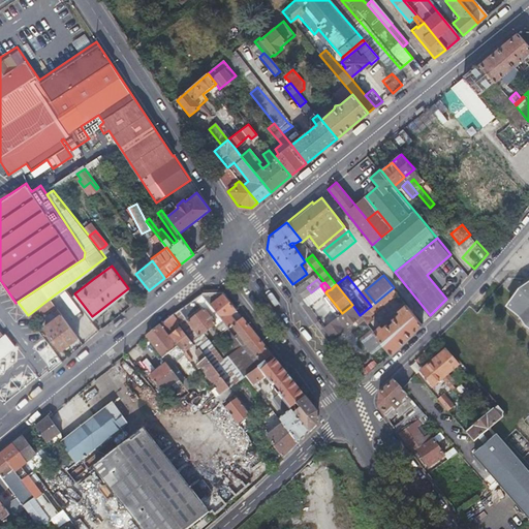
[(516,297),(509,303),(523,313),(528,323),(528,284),(526,286),(528,288),(523,292),(521,290),(516,297)]
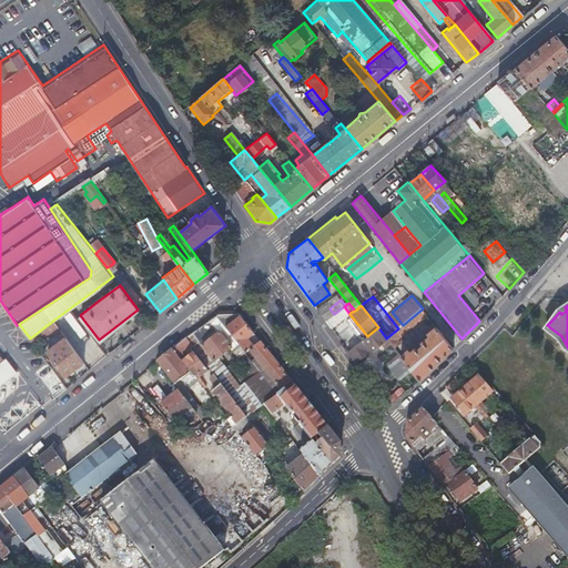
[(325,321),(330,317),(334,314),(330,308),(328,306),(320,313),(325,321)]
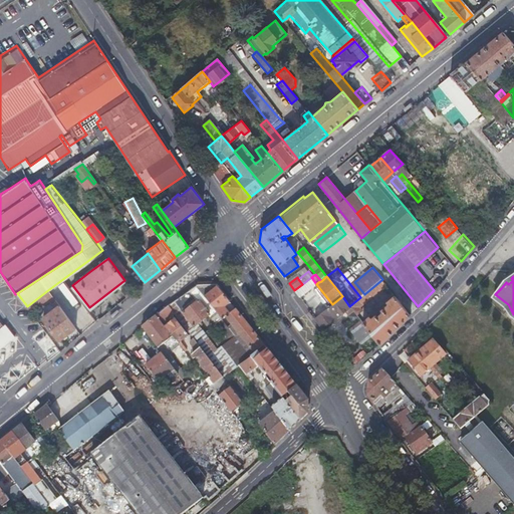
[(311,277),(302,284),(298,287),(294,290),(299,297),(316,284),(311,277)]
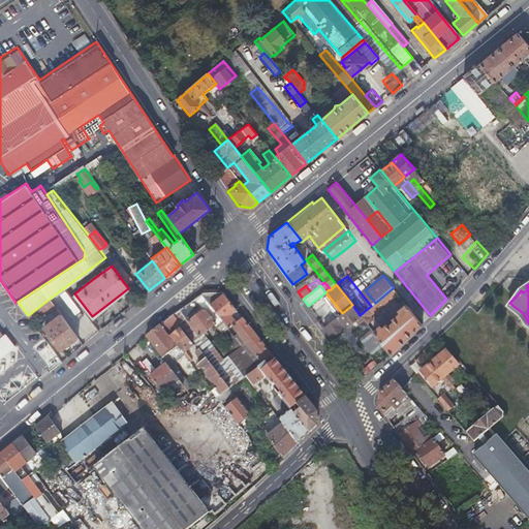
[(360,315),(362,316),(367,323),(367,324),(373,319),(371,315),(398,292),(394,287),(375,303),(371,306),(360,315)]
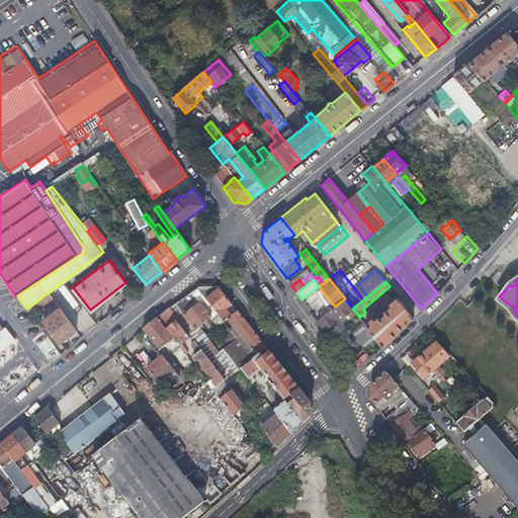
[(197,289),(224,323),(228,320),(232,316),(229,312),(231,311),(232,312),(236,309),(218,287),(207,288),(197,289)]
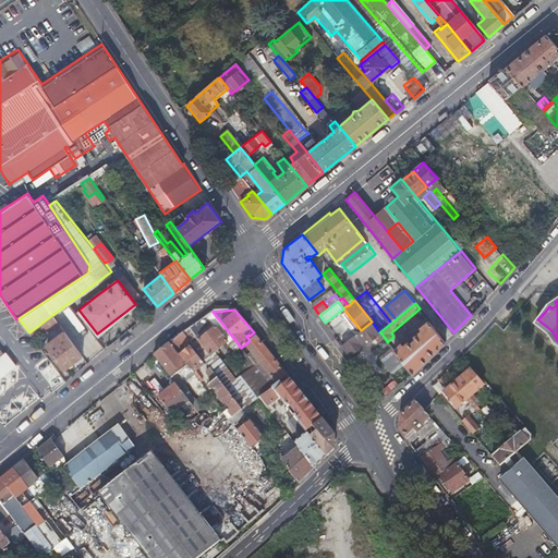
[(241,348),(213,312),(205,317),(225,343),(226,342),(234,352),(235,351),(241,348)]
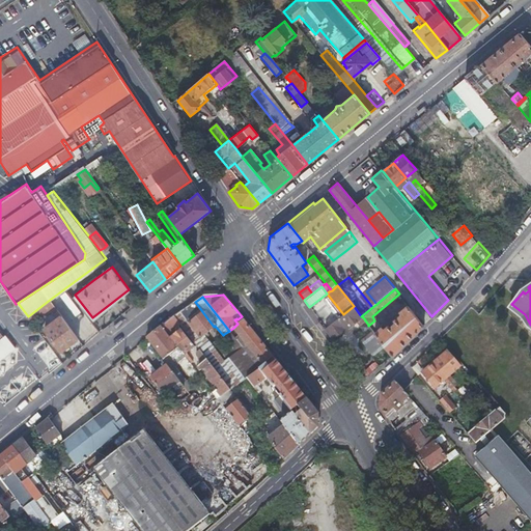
[(56,307),(54,303),(51,299),(28,316),(33,324),(56,307)]
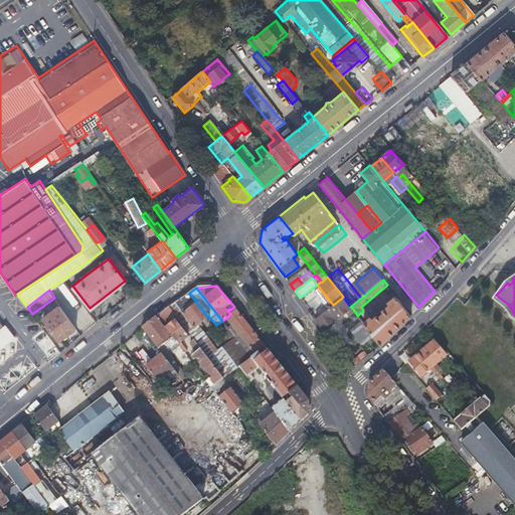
[(229,374),(240,366),(250,357),(222,321),(217,324),(223,332),(217,337),(211,342),(204,334),(201,337),(194,327),(207,317),(189,293),(169,307),(194,340),(224,378),(229,374)]
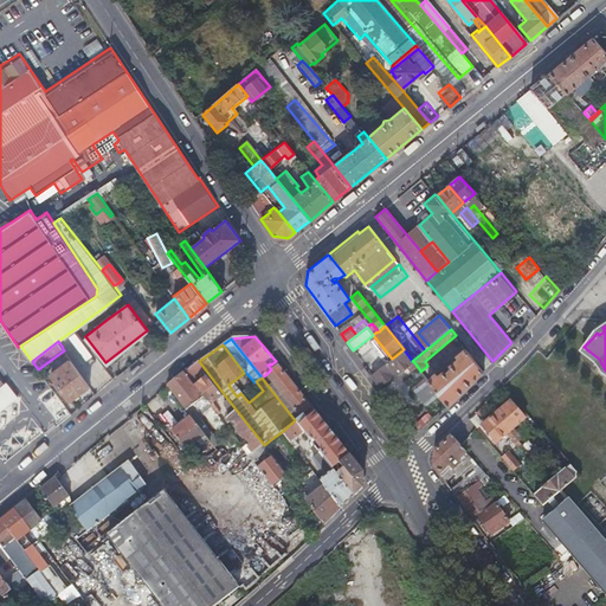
[(440,395),(449,405),(484,371),(466,348),(457,356),(459,358),(451,366),(452,367),(445,373),(444,372),(439,375),(437,373),(429,380),(440,395)]
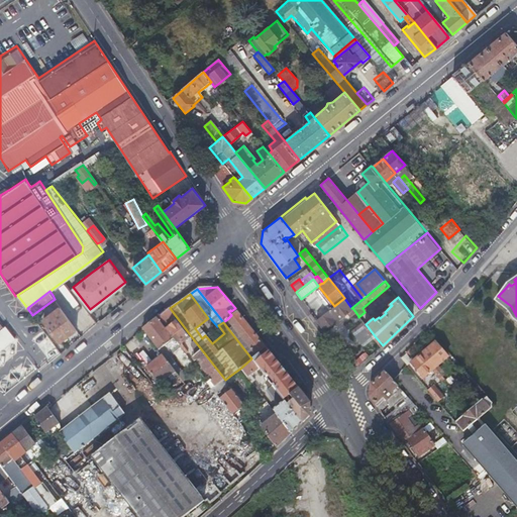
[(351,308),(344,298),(334,306),(316,320),(324,330),(353,309),(351,308)]
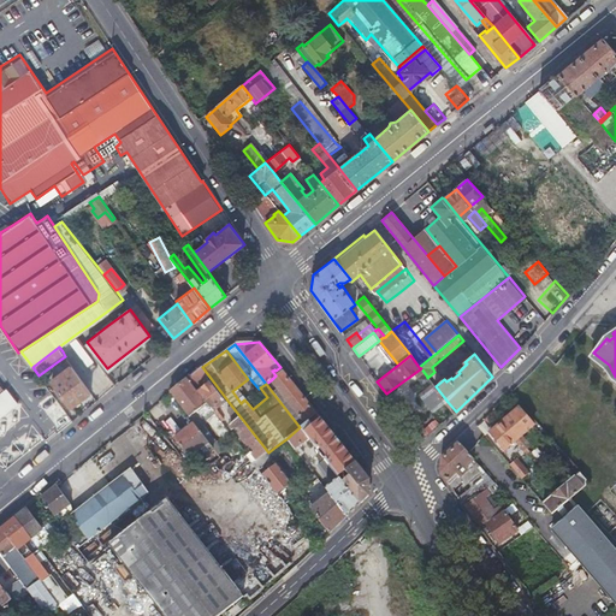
[(64,361),(66,365),(69,367),(53,379),(73,407),(93,392),(67,359),(64,361)]
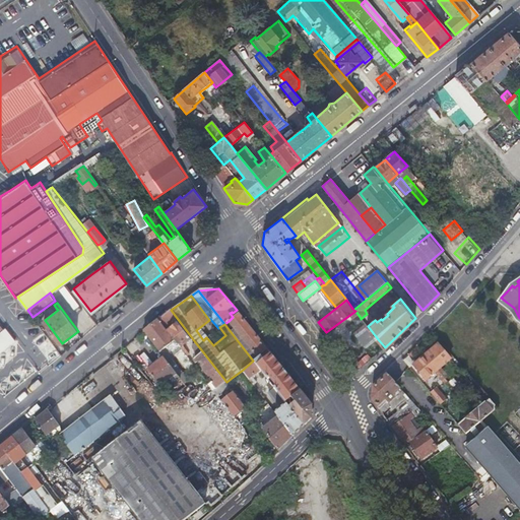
[(169,311),(157,320),(174,341),(186,356),(190,354),(183,345),(190,340),(169,311)]
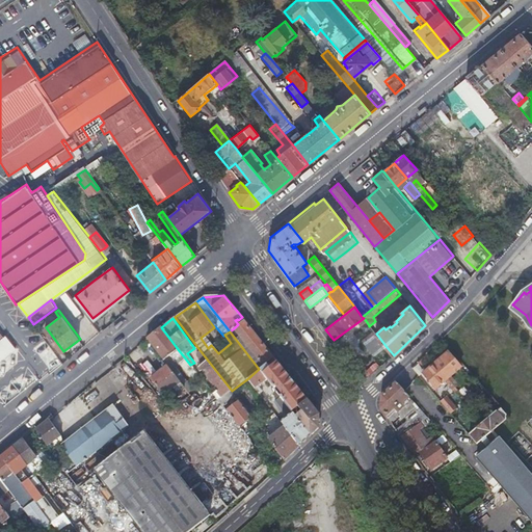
[(238,324),(234,328),(263,366),(274,357),(247,325),(244,320),(238,324)]
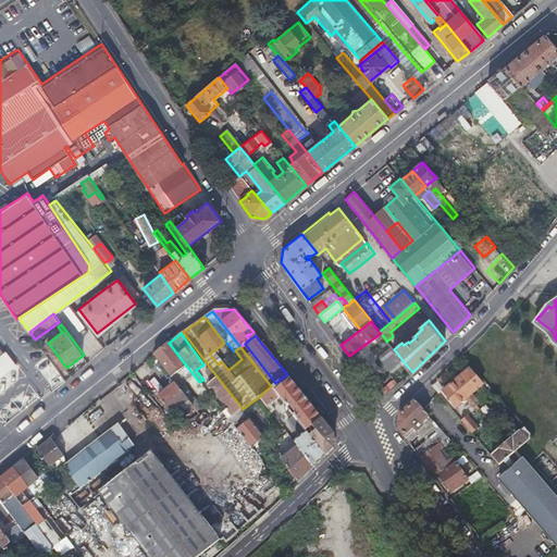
[(242,359),(235,350),(234,351),(225,342),(224,343),(210,354),(218,364),(221,361),(229,370),(235,364),(242,359)]
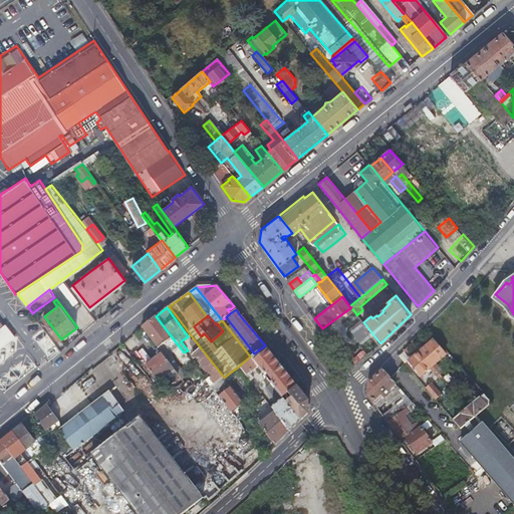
[(172,337),(156,316),(142,327),(159,348),(172,337)]
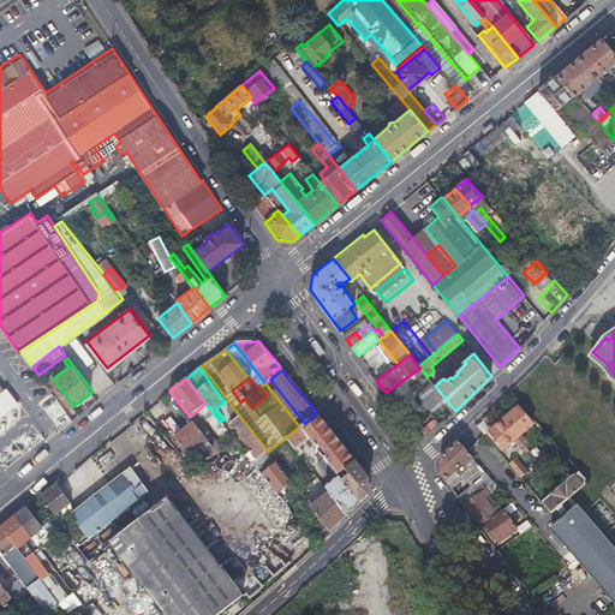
[(270,380),(266,383),(299,427),(302,425),(304,423),(270,380)]
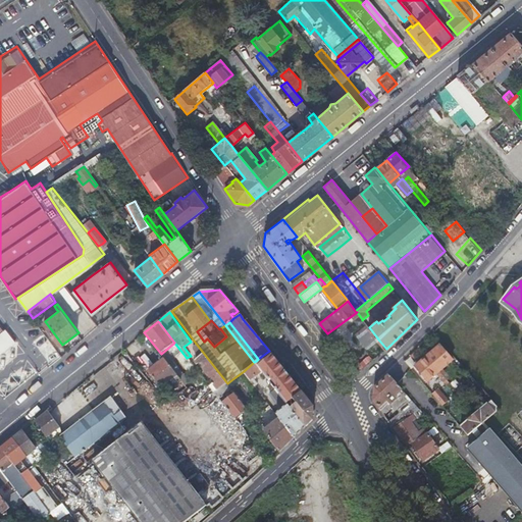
[(379,341),(369,327),(358,335),(368,349),(379,341)]
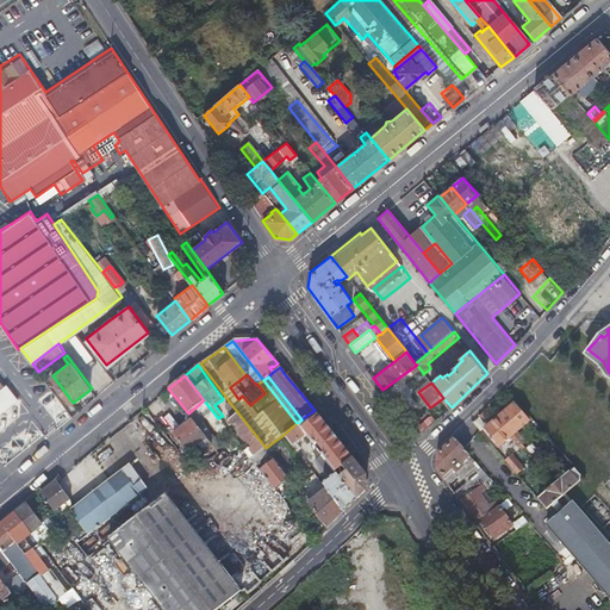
[(0,412),(19,399),(12,388),(0,397),(0,412)]
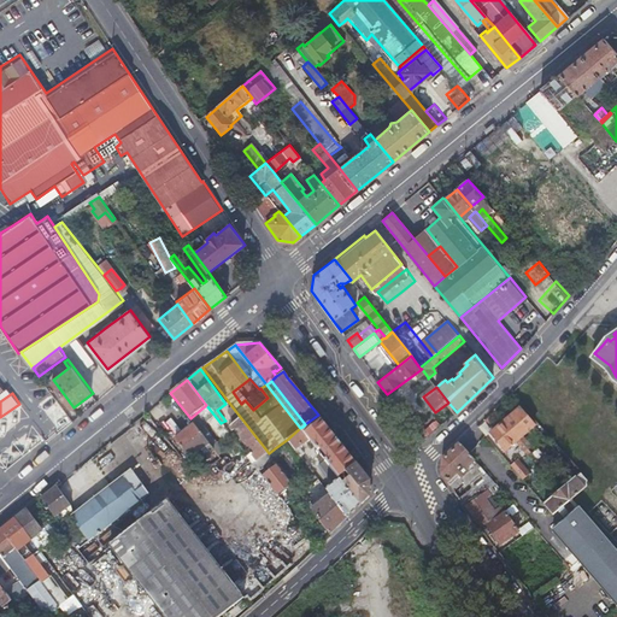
[(60,429),(71,421),(52,397),(40,406),(60,429)]
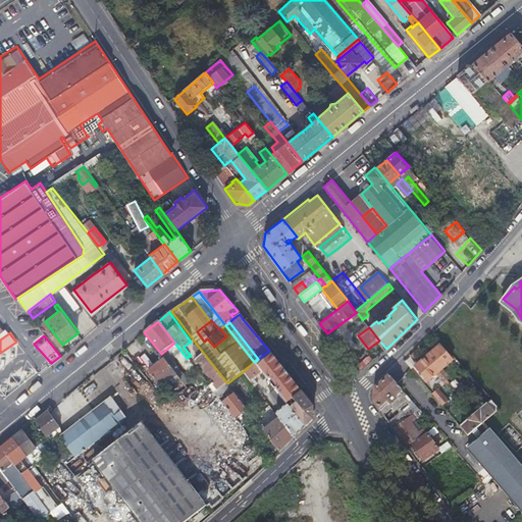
[(211,389),(214,394),(227,383),(197,345),(194,347),(194,348),(194,349),(199,356),(197,357),(199,360),(195,362),(198,366),(201,364),(202,364),(203,365),(204,366),(205,369),(205,373),(203,374),(208,381),(211,379),(212,379),(214,379),(216,382),(215,387),(211,389)]
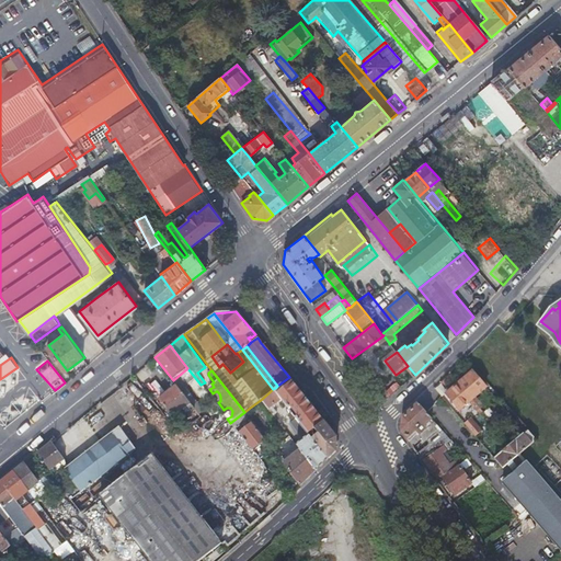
[(485,388),(471,371),(458,384),(472,399),(485,388)]
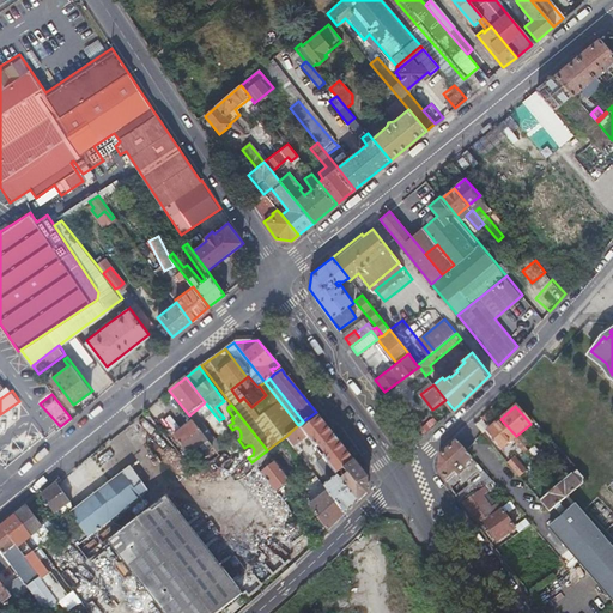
[(303,422),(301,424),(298,425),(308,437),(311,441),(316,447),(319,444),(327,455),(326,456),(323,457),(337,472),(338,474),(340,472),(343,474),(356,463),(353,460),(316,412),(303,422)]
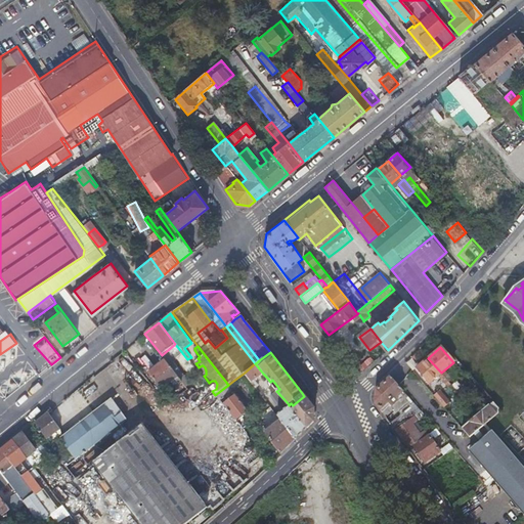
[(428,358),(417,368),(430,383),(438,376),(442,381),(445,378),(451,385),(454,383),(451,379),(453,377),(450,373),(444,378),(441,373),(428,358)]
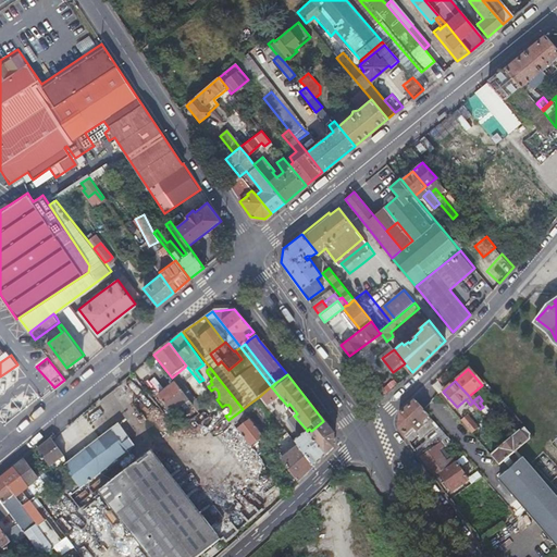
[(15,384),(0,396),(0,413),(8,423),(39,394),(28,382),(20,390),(15,384)]
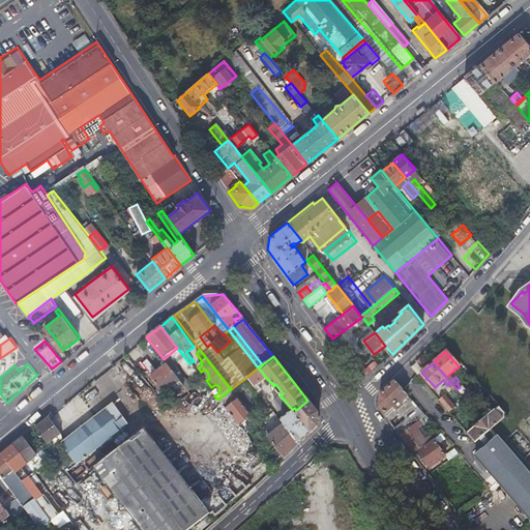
[(183,386),(182,384),(171,370),(167,364),(150,377),(164,393),(177,383),(180,388),(183,386)]
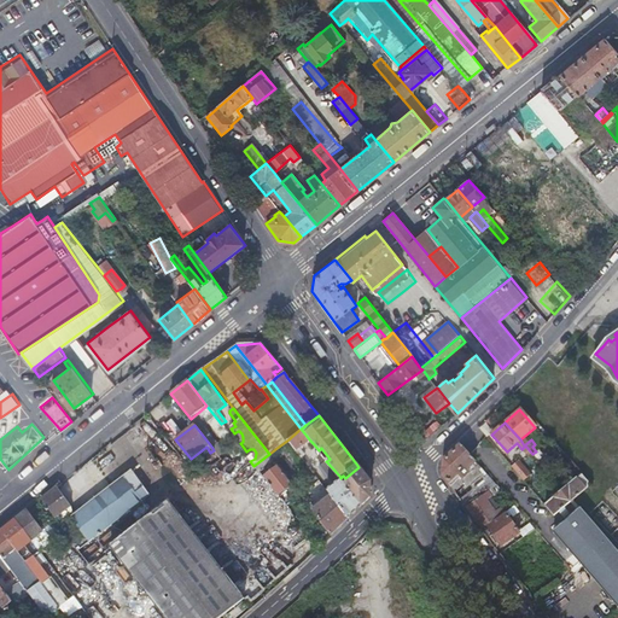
[(204,426),(199,431),(213,448),(217,443),(204,426)]
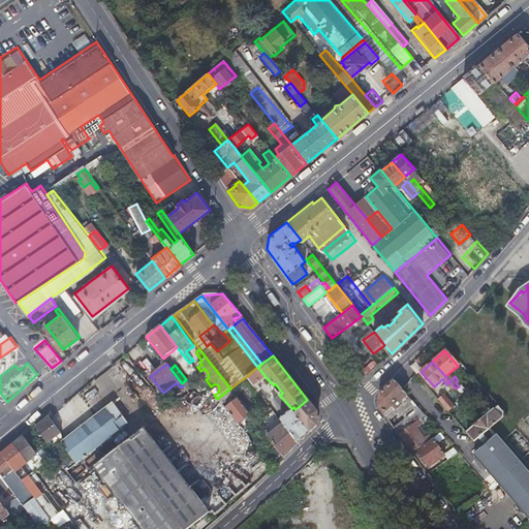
[(258,382),(266,377),(257,367),(247,376),(251,381),(257,391),(263,398),(267,396),(261,390),(262,389),(258,382)]
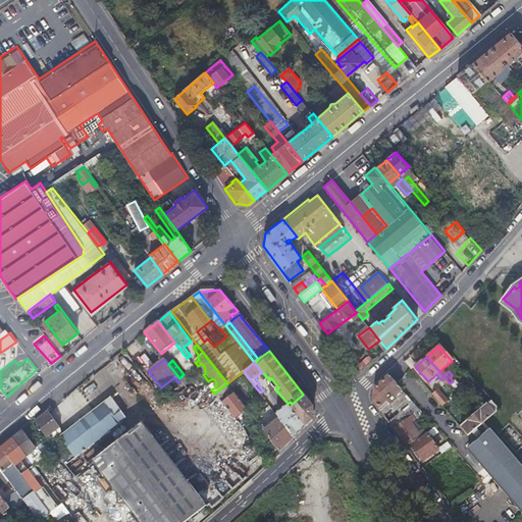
[(470,437),(406,367),(399,373),(393,377),(498,485),(521,465),(489,430),(484,423),(470,437)]
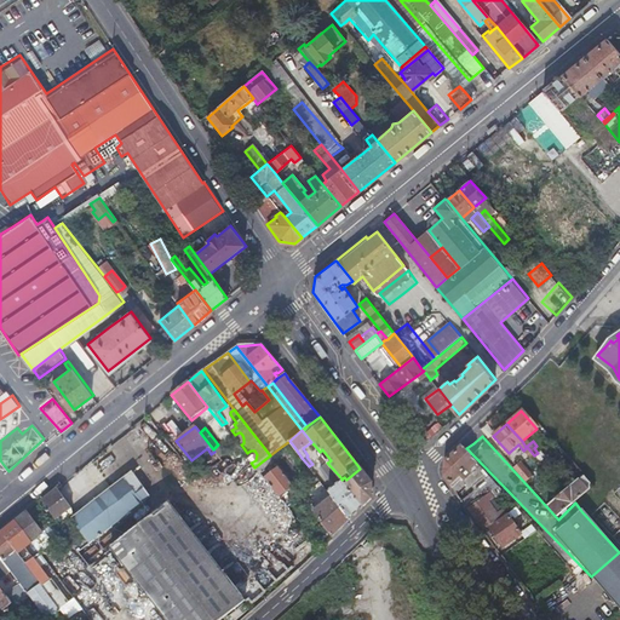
[(349,520),(332,497),(316,509),(304,494),(305,493),(279,459),(286,454),(294,447),(290,441),(276,451),(270,455),(275,463),(279,468),(292,486),(332,537),(349,520)]
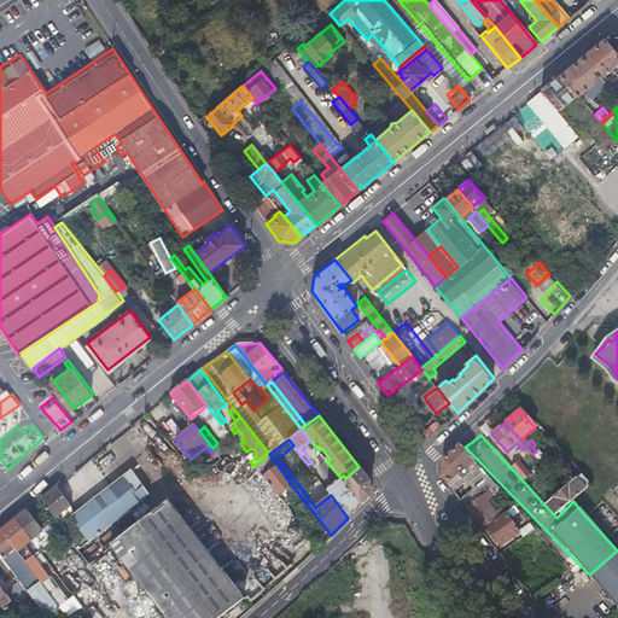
[(331,495),(330,493),(327,490),(338,483),(336,479),(331,482),(320,467),(320,466),(312,454),(312,453),(309,448),(314,444),(310,441),(302,447),(307,454),(305,455),(312,462),(308,465),(301,456),(293,445),(285,453),(278,458),(304,491),(303,493),(315,507),(331,495)]
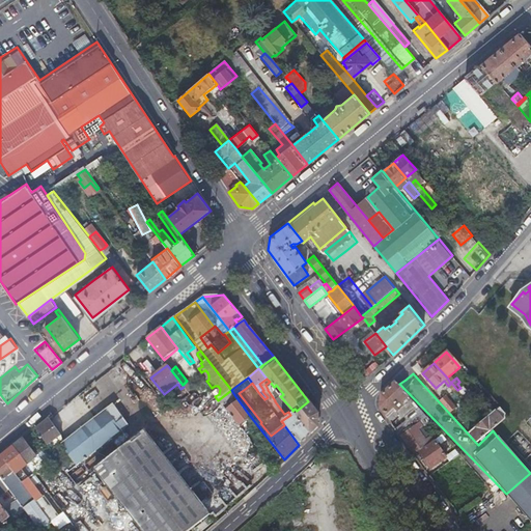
[(184,387),(189,393),(193,399),(200,394),(191,381),(187,381),(183,385),(184,387)]
